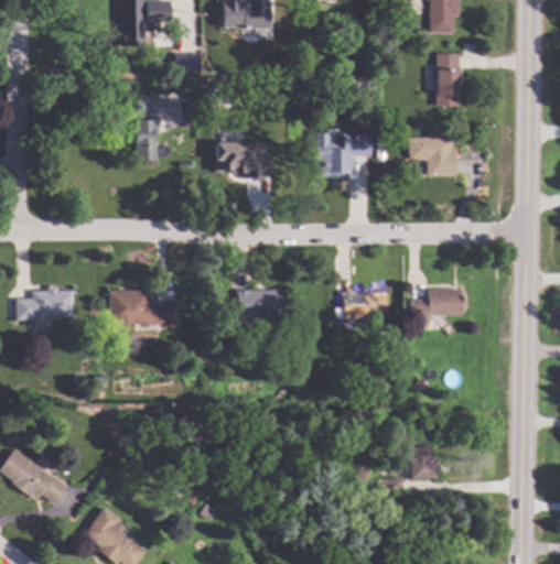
[(171,0),(171,4),(153,4),(153,0),(144,0),(144,18),(131,18),(131,20),(121,20),(121,0),(171,0)]
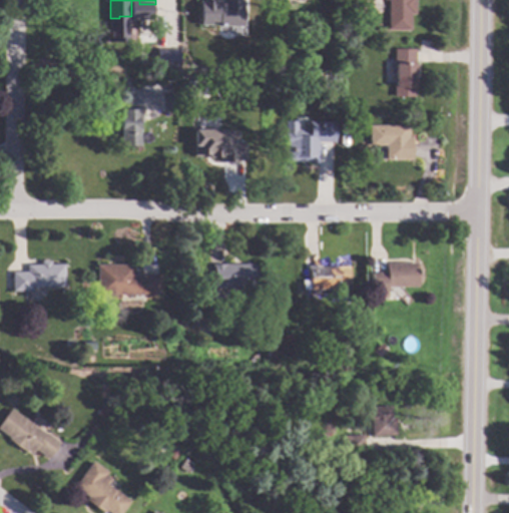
[(202,26),(245,26),(245,0),(223,0),(224,1),(202,1),(202,26)]
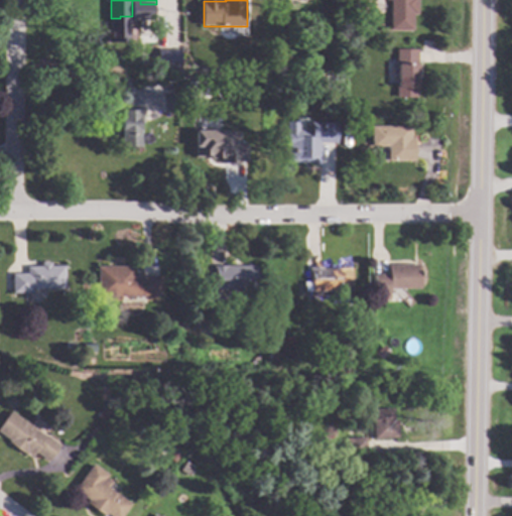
[(368,0),(368,11),(359,11),(359,0),(368,0)]
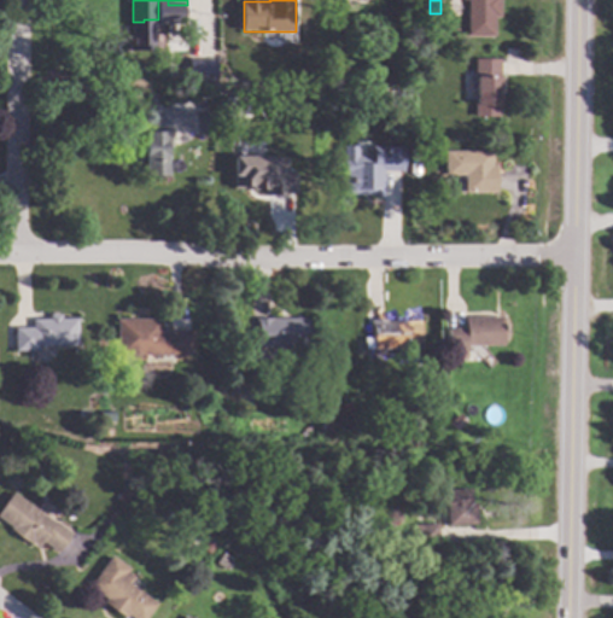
[(503,0),(503,16),(497,16),(496,36),(470,35),(470,0),(503,0)]
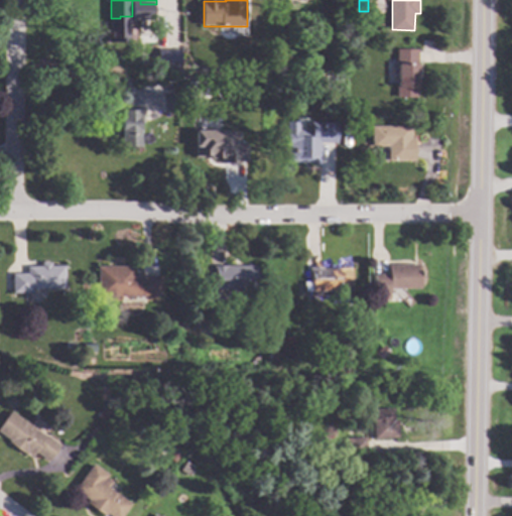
[(264,22),(257,23),(256,15),(263,15),(264,22)]
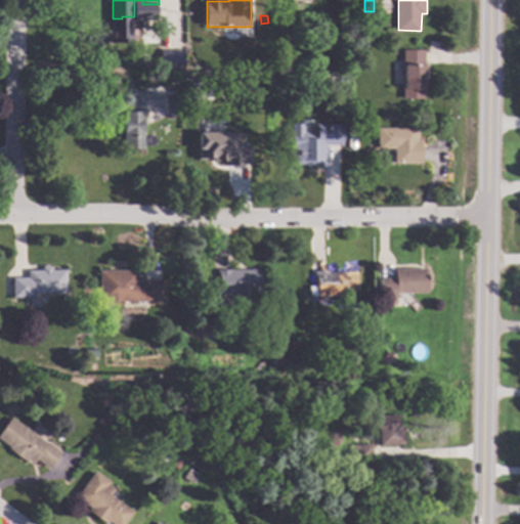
[(366,45),(362,52),(353,48),(357,41),(366,45)]
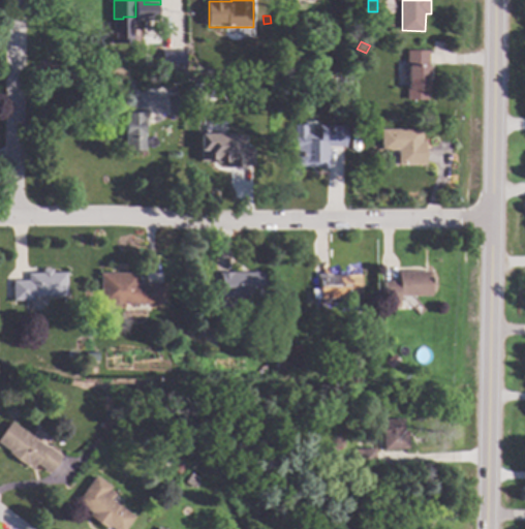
[(189,73),(164,73),(164,50),(188,50),(189,73)]
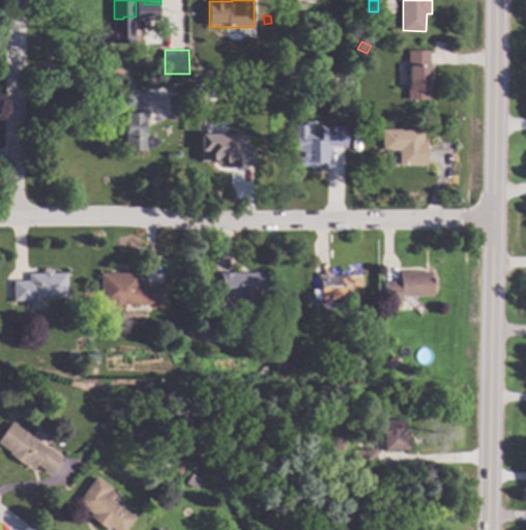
[(431,99),(409,99),(410,51),(431,51),(431,99)]
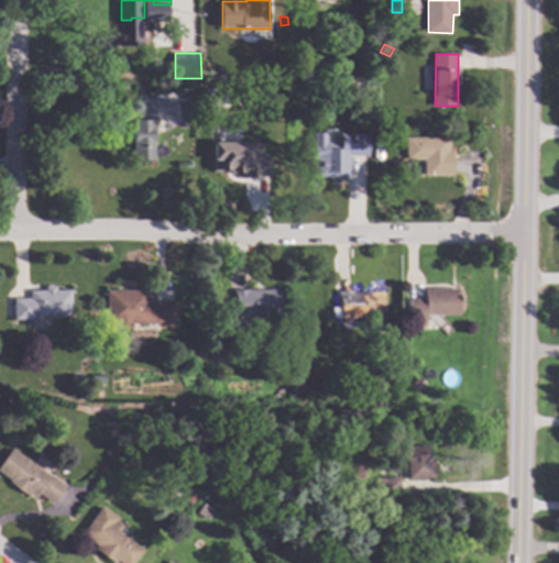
[(166,64),(166,75),(156,75),(156,64),(166,64)]
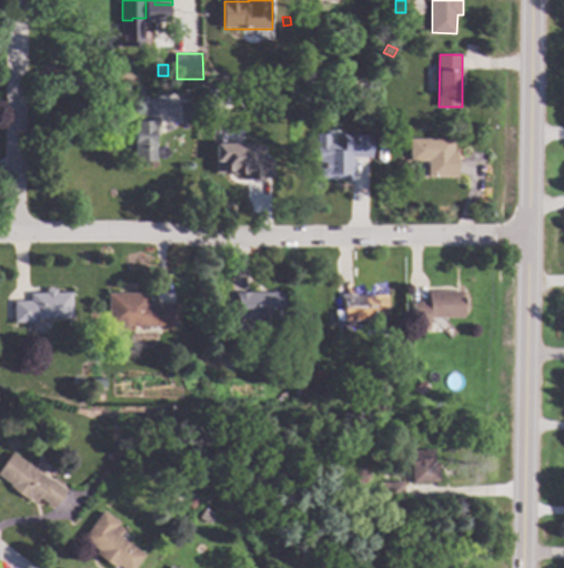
[(200,122),(182,122),(182,104),(201,105),(200,122)]
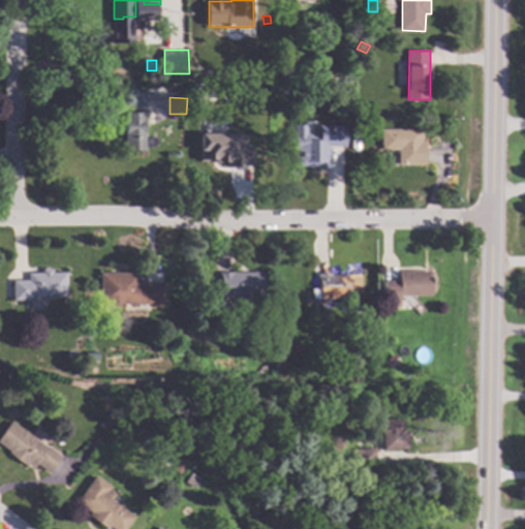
[(211,105),(211,114),(198,114),(198,105),(211,105)]
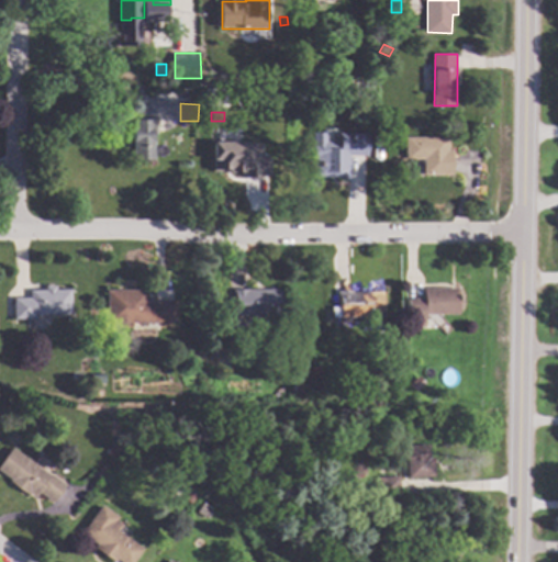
[(158,128),(156,128),(156,160),(134,160),(135,148),(131,147),(131,141),(134,141),(134,120),(159,120),(158,128)]
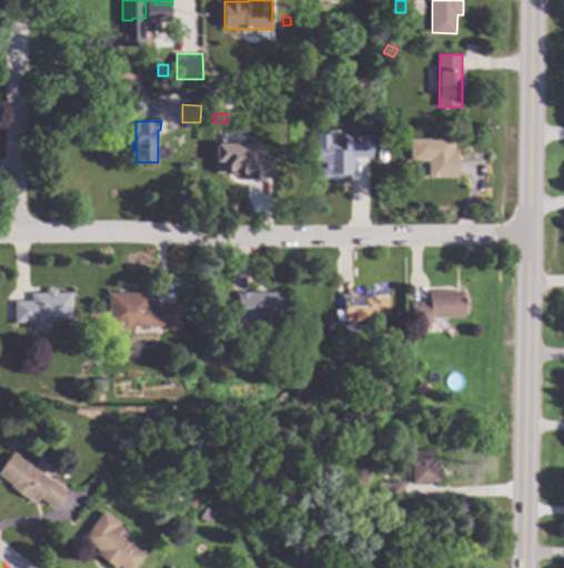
[(376,140),(359,140),(359,123),(375,122),(376,140)]
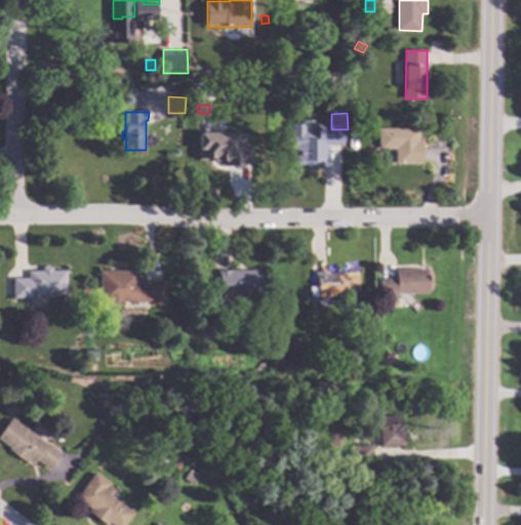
[(344,146),(345,125),(318,125),(318,133),(306,133),(306,124),(292,124),(291,166),(328,166),(328,146),(344,146)]
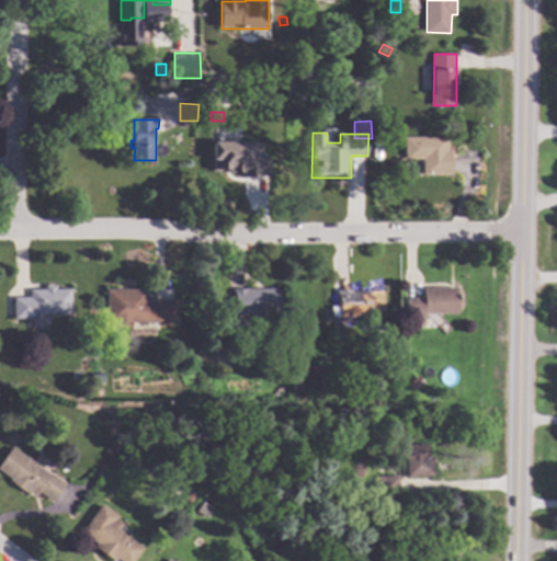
[(450,150),(453,150),(454,174),(424,174),(424,159),(407,159),(407,137),(450,136),(450,150)]
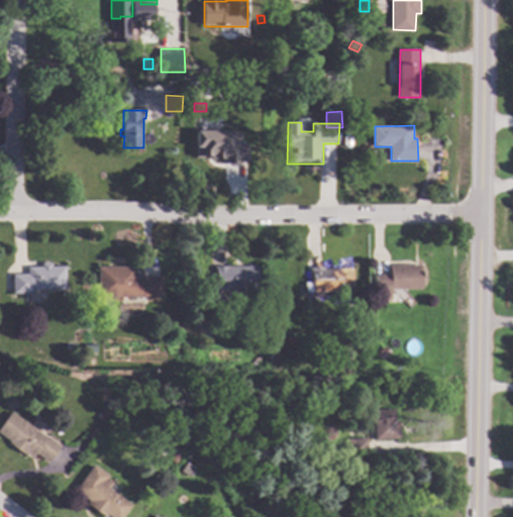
[(249,144),(242,144),(242,131),(197,131),(197,159),(224,159),(224,164),(249,164),(249,144)]
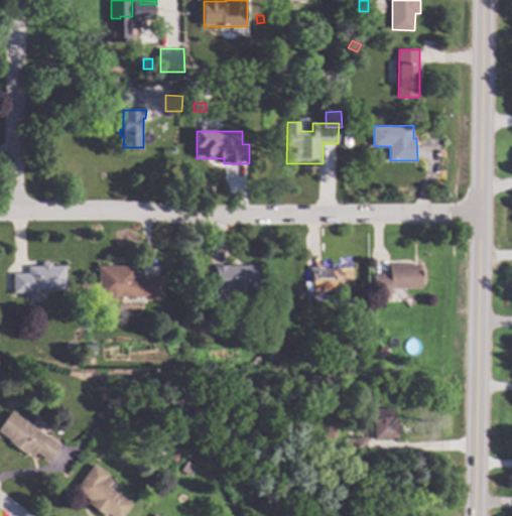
[(53,265),(68,265),(68,288),(32,289),(32,292),(14,292),(14,272),(29,272),(29,265),(43,265),(43,262),(53,261),(53,265)]
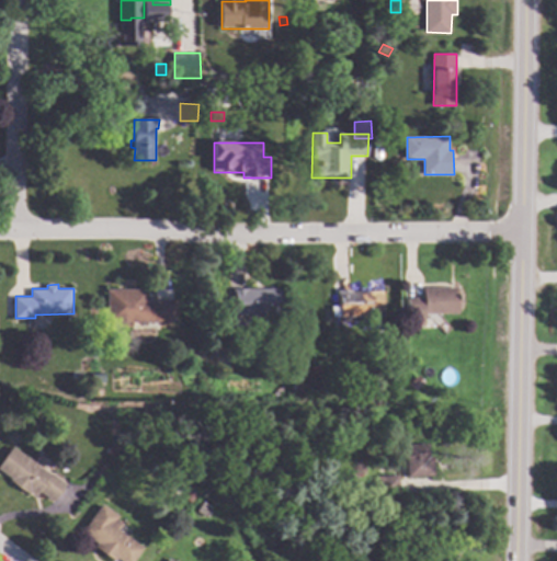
[(284,316),(236,315),(237,287),(238,287),(284,287),(284,316)]
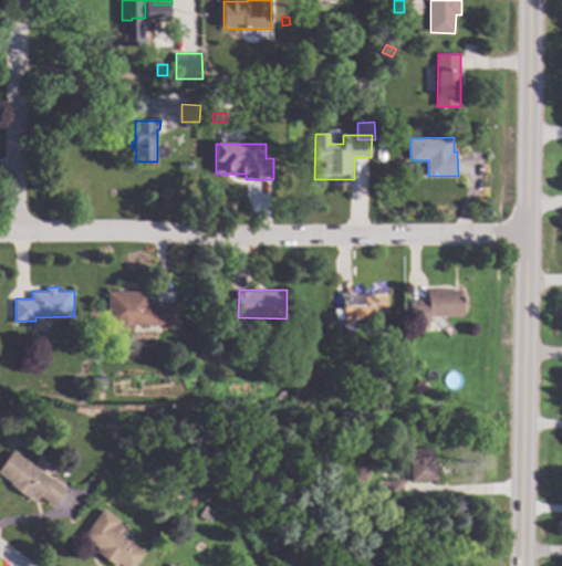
[(464,316),(430,316),(430,328),(414,328),(414,300),(429,300),(429,290),(464,290),(464,316)]
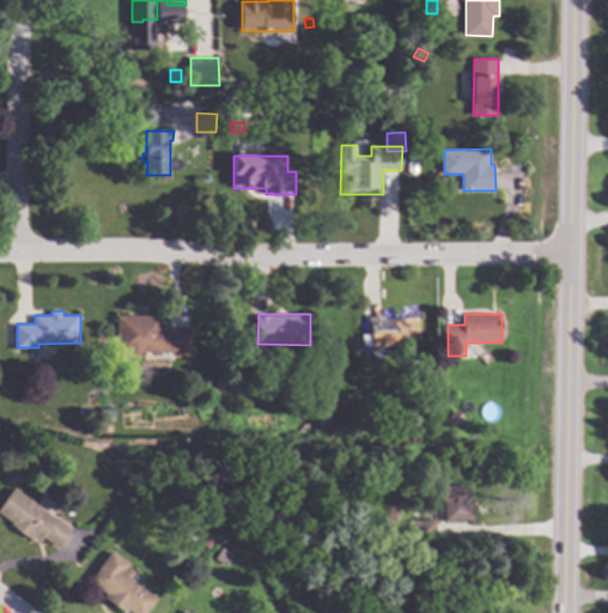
[(164,327),(195,327),(195,352),(119,352),(119,315),(163,315),(164,327)]
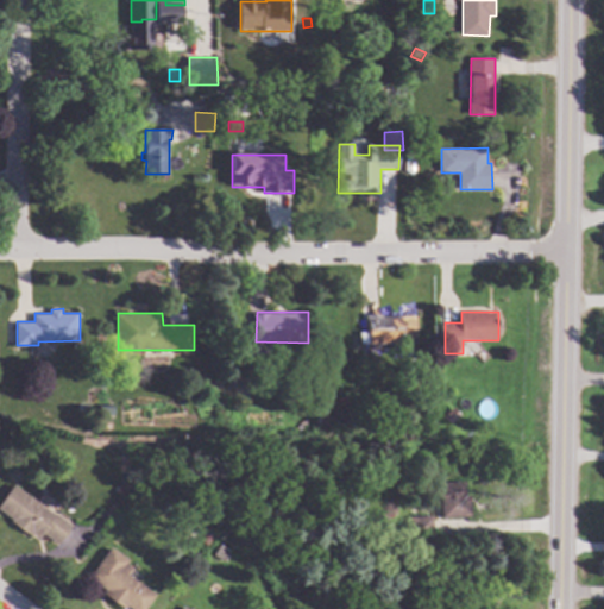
[(384,316),(417,315),(419,343),(362,344),(362,332),(370,332),(370,320),(369,320),(369,314),(384,314),(384,316)]
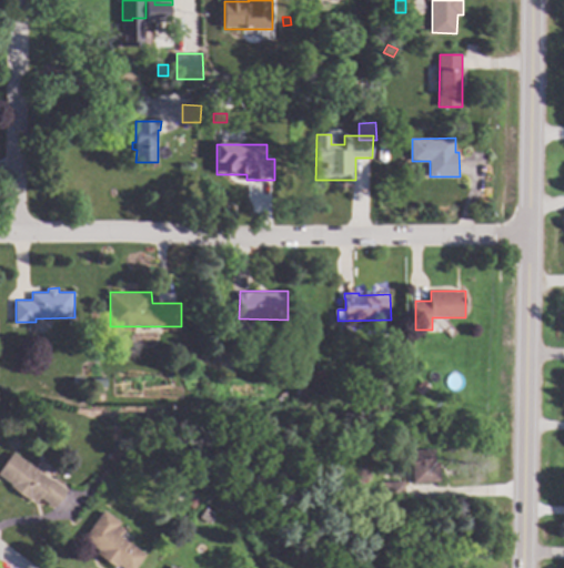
[(87,384),(77,384),(77,375),(87,375),(87,384)]
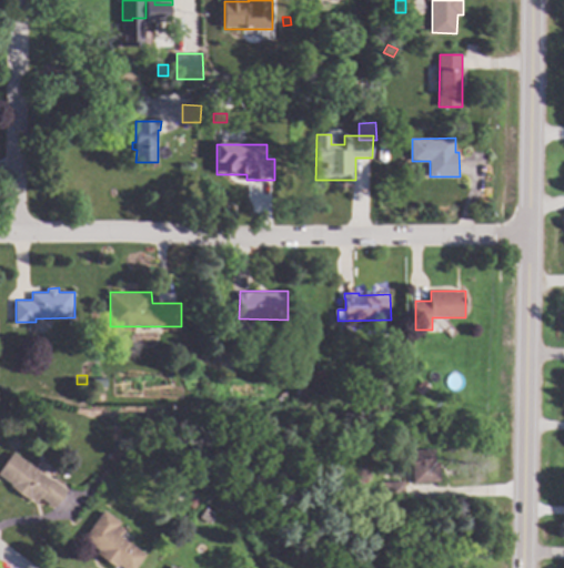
[(109,388),(94,388),(94,377),(109,376),(109,388)]
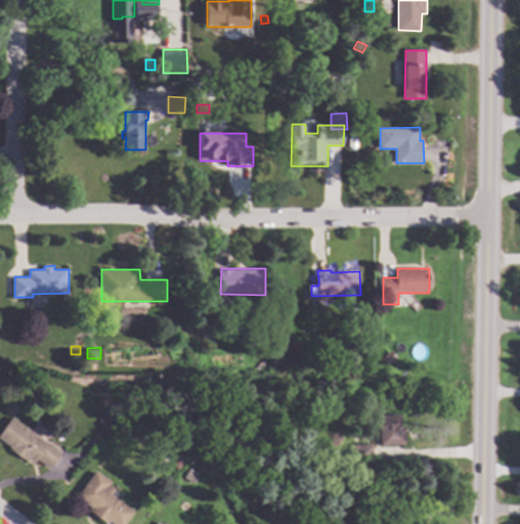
[(397,358),(389,364),(384,358),(391,351),(397,358)]
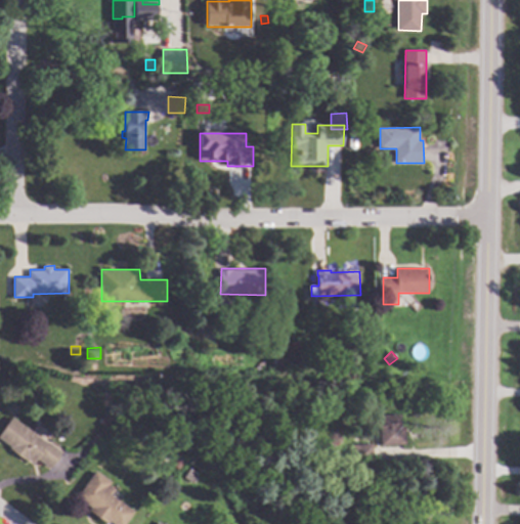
[(286,368),(277,367),(277,358),(286,358),(286,368)]
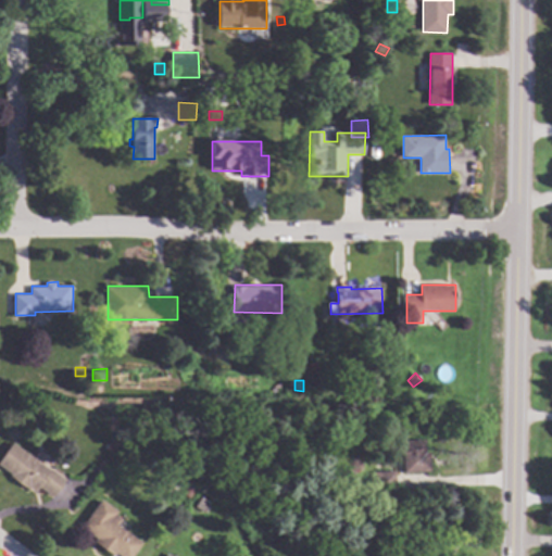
[(426,452),(430,452),(431,471),(405,474),(403,441),(426,440),(426,452)]
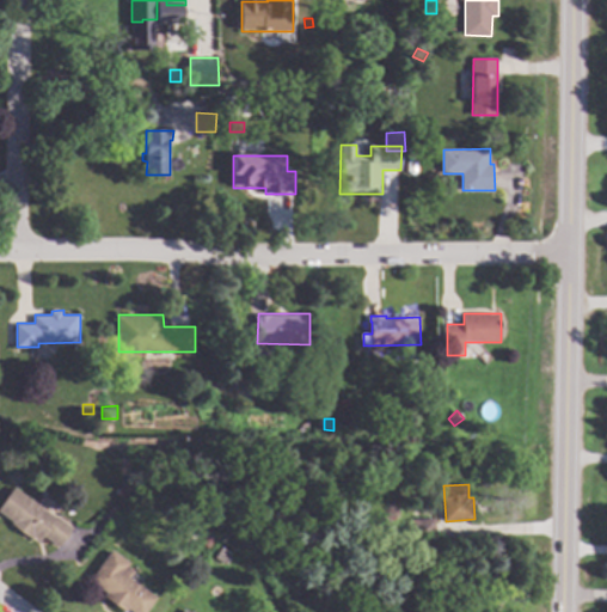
[(56,516),(57,515),(75,528),(61,549),(46,537),(42,542),(35,537),(34,539),(12,524),(13,521),(0,510),(0,508),(16,487),(56,516)]
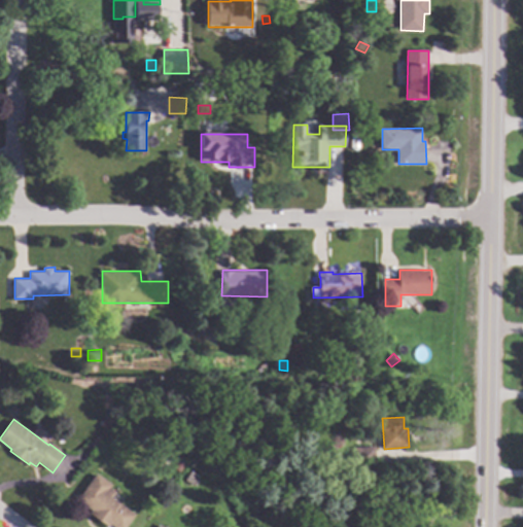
[(377,464),(358,465),(357,447),(376,446),(377,464)]
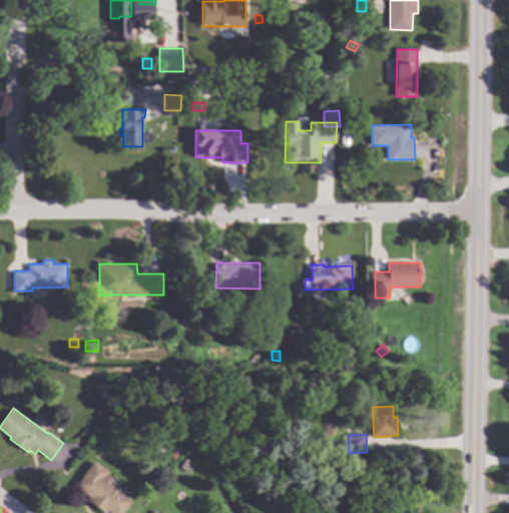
[(182,452),(177,460),(170,455),(175,447),(182,452)]
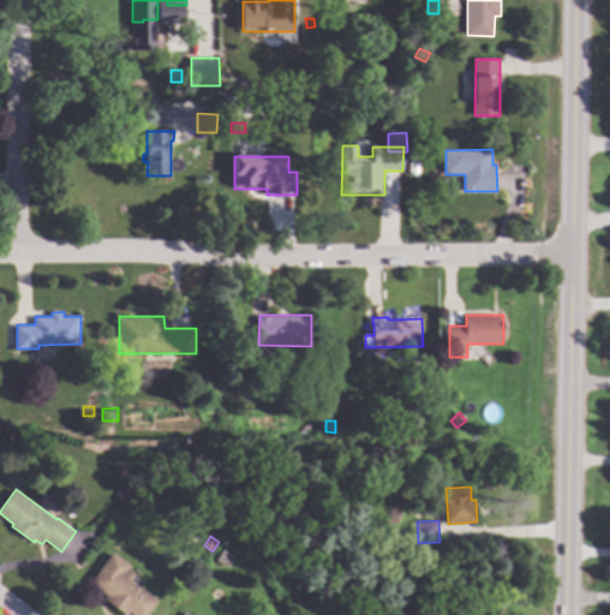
[(133,566),(131,569),(137,574),(132,580),(160,601),(148,614),(136,614),(131,611),(127,614),(106,599),(109,595),(93,583),(115,551),(133,566)]
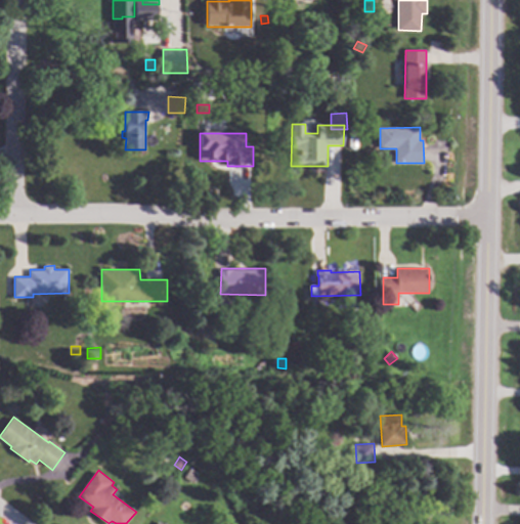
[(268,519),(264,523),(262,523),(253,518),(257,511),(268,519)]
